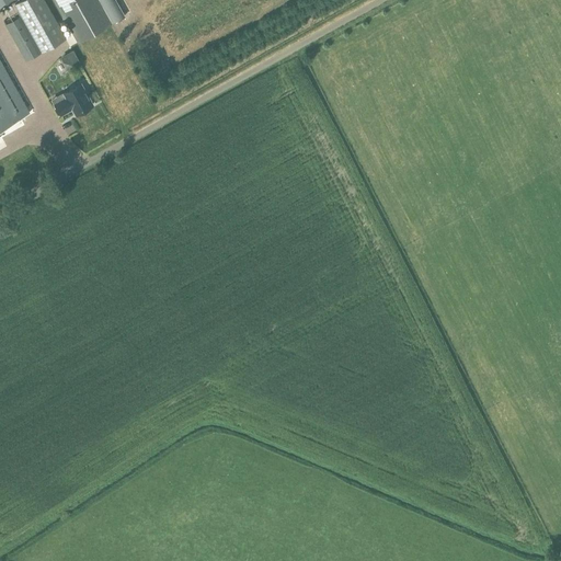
[(44,0),(23,0),(15,4),(20,12),(42,53),(67,38),(44,0)]
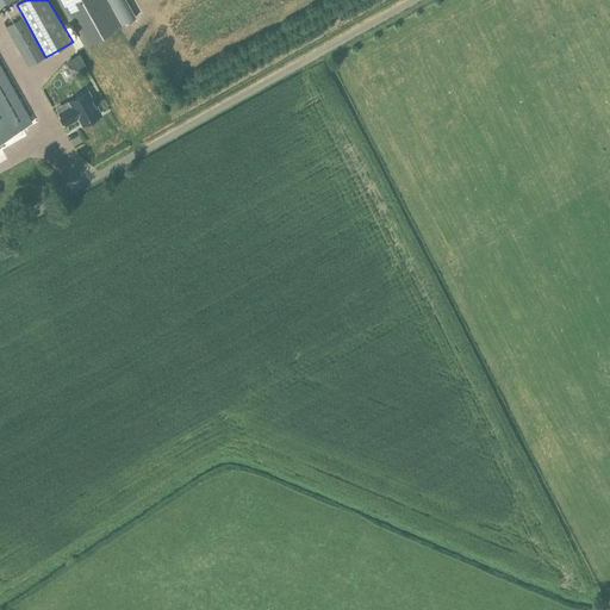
[(61,0),(87,45),(119,27),(104,0),(61,0)]
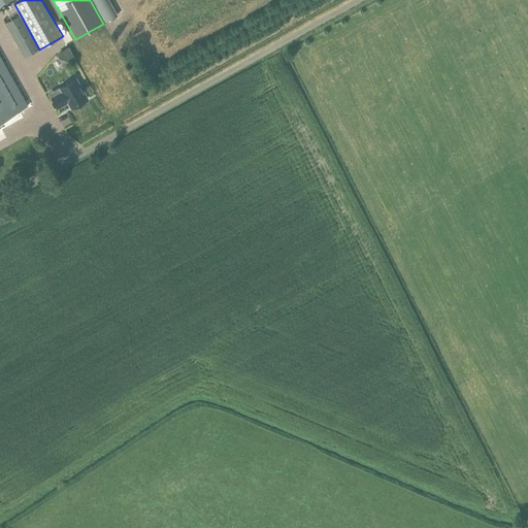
[(39,50),(19,11),(4,20),(25,57),(39,50)]
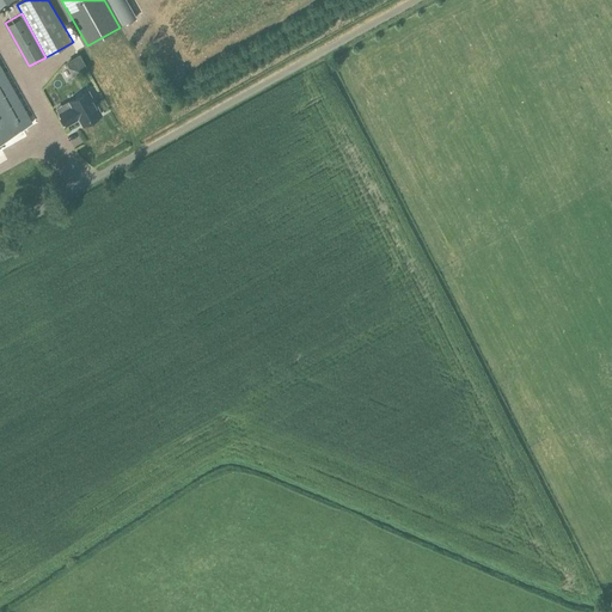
[(0,140),(23,128),(0,87),(0,140)]
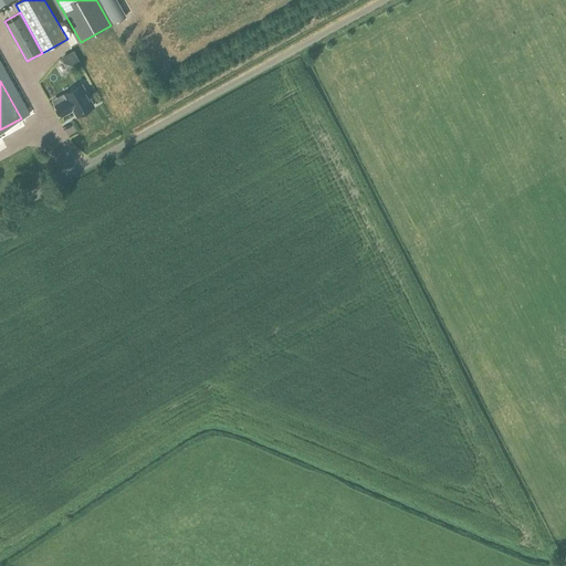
[(66,97),(55,104),(62,116),(70,112),(69,108),(72,106),(76,115),(94,105),(93,103),(94,103),(91,96),(90,97),(82,84),(64,94),(66,97)]
